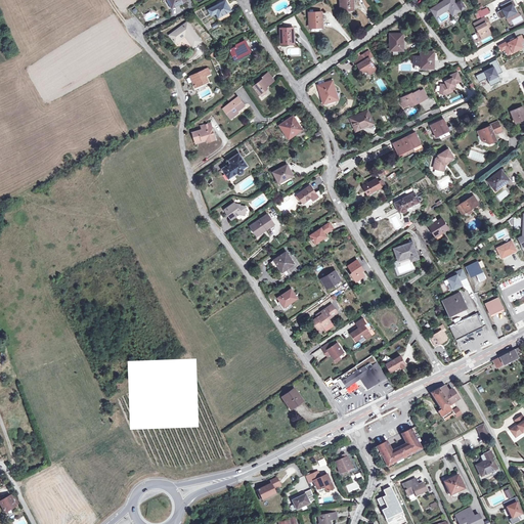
[(353,9),(352,0),(340,0),(341,10),(353,9)]
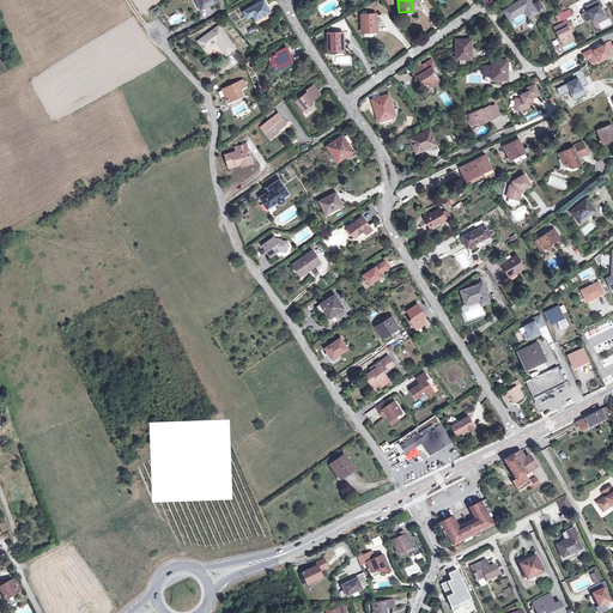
[(510,20),(527,10),(532,17),(545,8),(540,1),(534,5),(530,0),(520,0),(504,11),(510,20)]
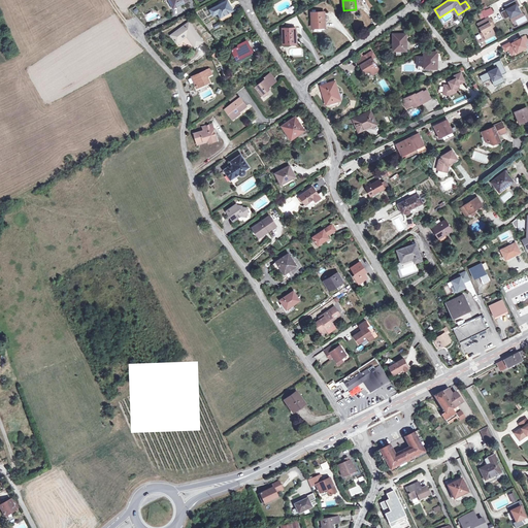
[(517,0),(505,6),(507,10),(502,12),(505,18),(509,15),(510,18),(521,12),(518,7),(520,6),(517,0)]
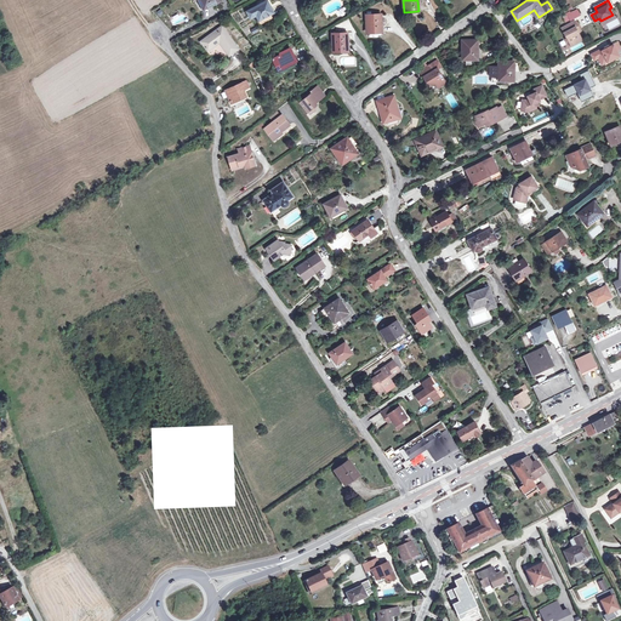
[(274,17),(272,13),(273,12),(267,1),(254,9),(248,11),(250,17),(256,15),(260,20),(258,21),(260,24),(274,17)]
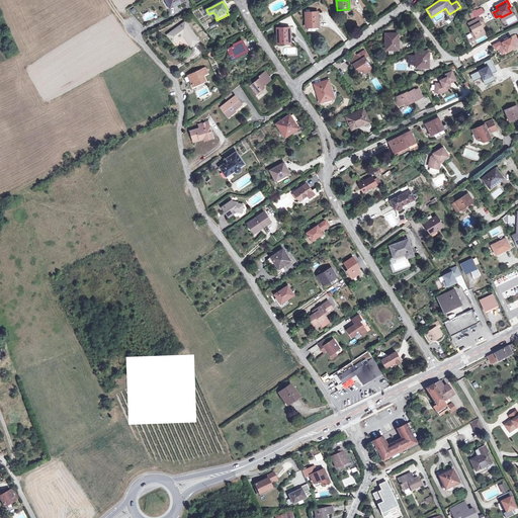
[(468,13),(471,18),(476,16),(484,12),(482,8),(477,11),(476,10),(468,13)]
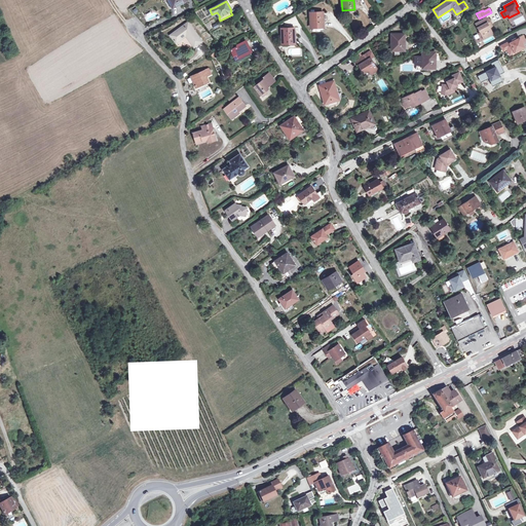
[(145,14),(148,22),(157,16),(154,10),(145,14)]
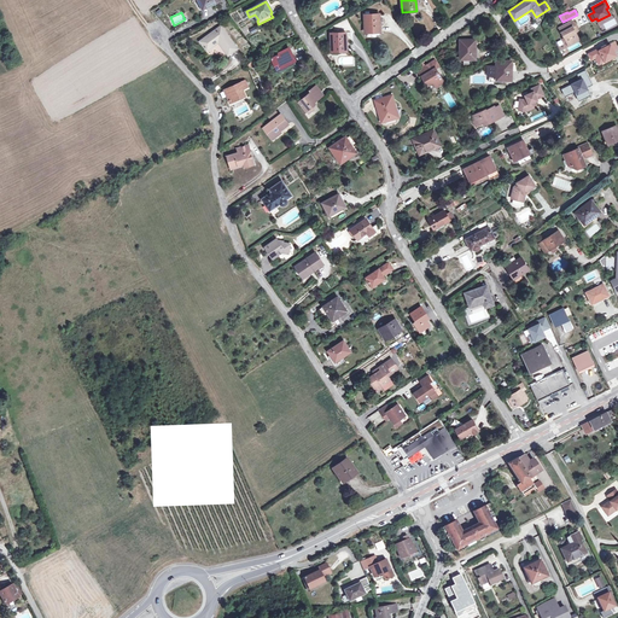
[(379,31),(379,15),(365,15),(365,33),(379,31)]
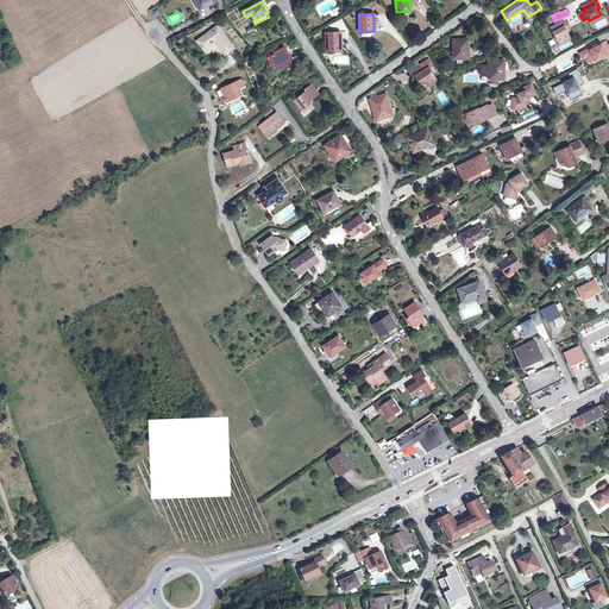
[(556,37),(558,41),(560,45),(571,39),(566,31),(564,27),(566,26),(564,20),(551,27),(556,37)]
